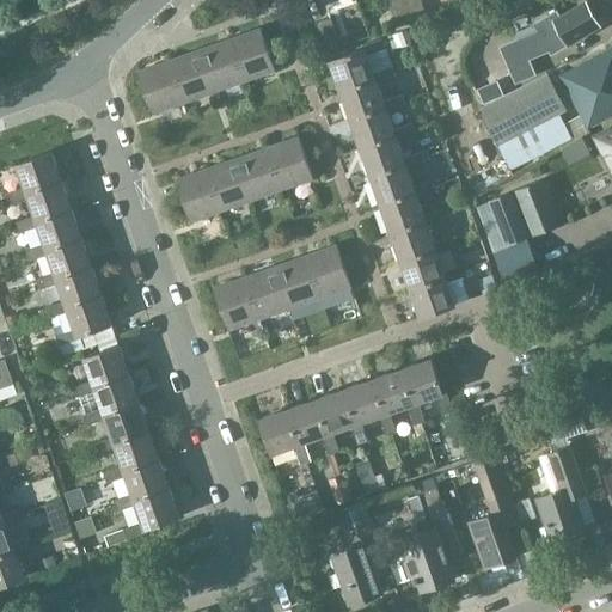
[(387,0),(398,28),(412,23),(403,0),(387,0)]
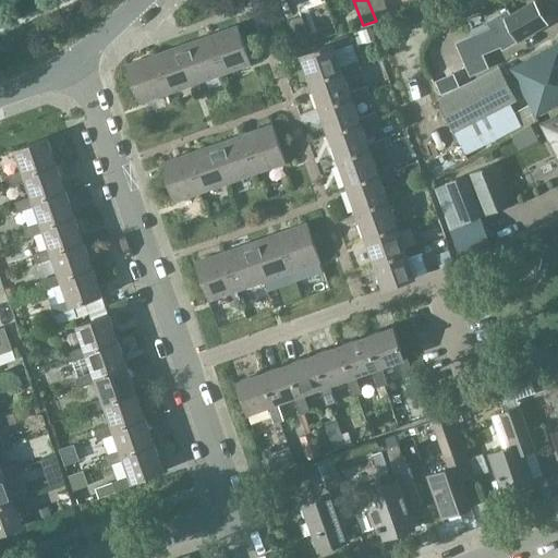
[(367,0),(376,21),(389,16),(383,0),(367,0)]
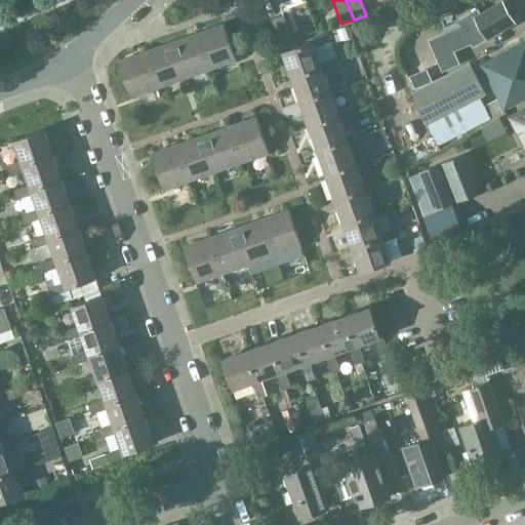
[(445,35),(430,42),(443,71),(458,64),(453,51),(471,43),(473,47),(514,24),(501,2),(480,14),(478,10),(473,13),(457,23),(460,28),(445,35)]
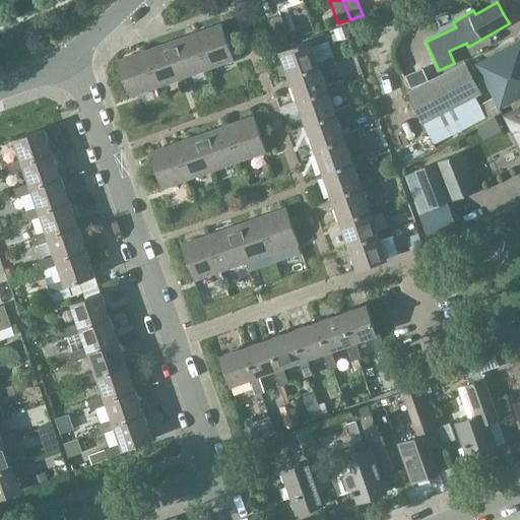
[(277,45),(289,41),(280,15),(268,19),(277,45)]
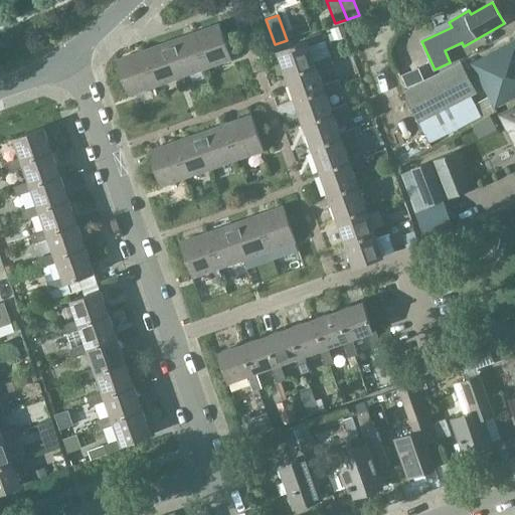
[(193,33),(205,68),(231,59),(219,24),(193,33)]
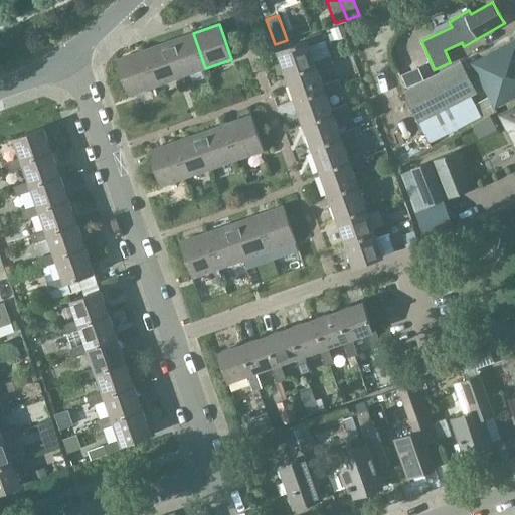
[(341,25),(327,30),(331,42),(346,36),(341,25)]
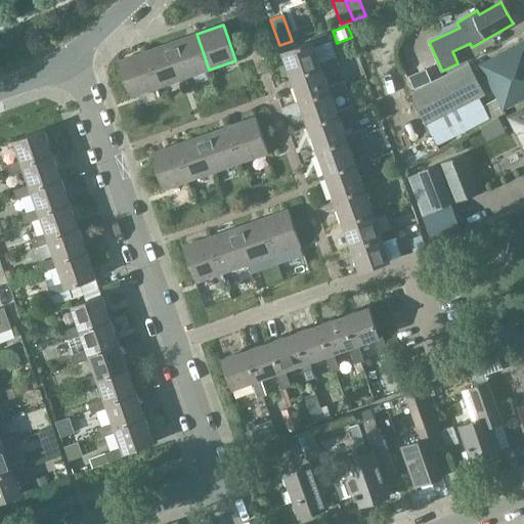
[(183,79),(209,70),(197,34),(170,43),(183,79)]
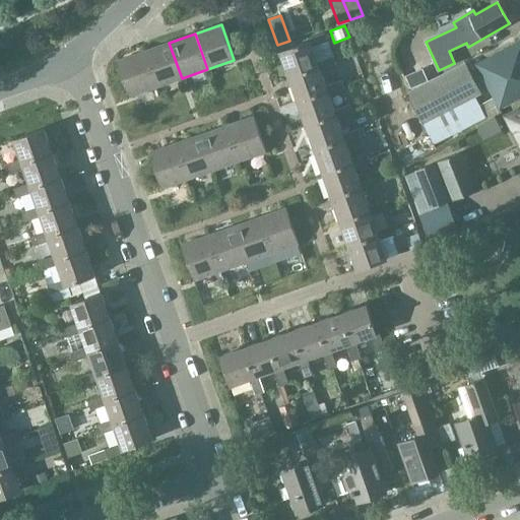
[(280,52),(288,76),(318,65),(312,47),(327,42),(323,34),(307,40),(308,42),(280,52)]
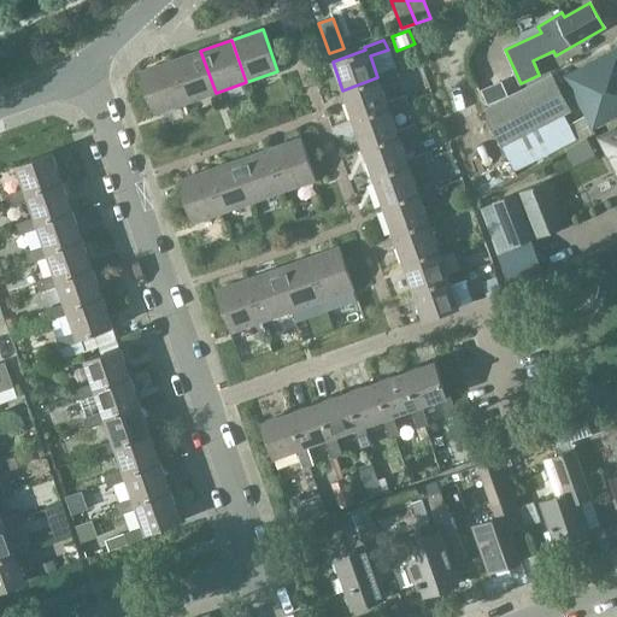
[(592,129),(616,116),(616,48),(564,76),(592,129)]
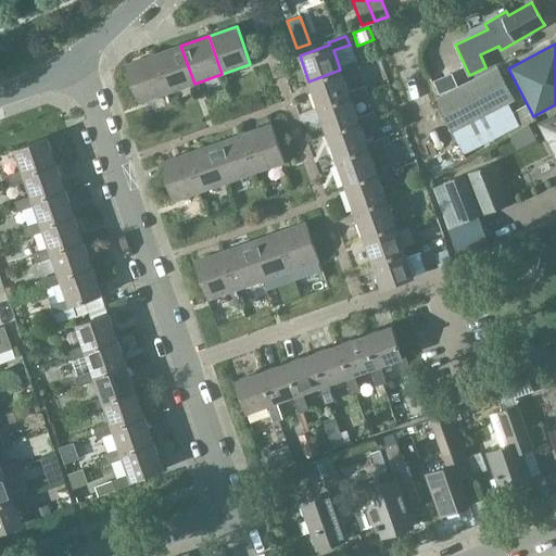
[(166,93),(194,84),(180,46),(153,55),(166,93)]
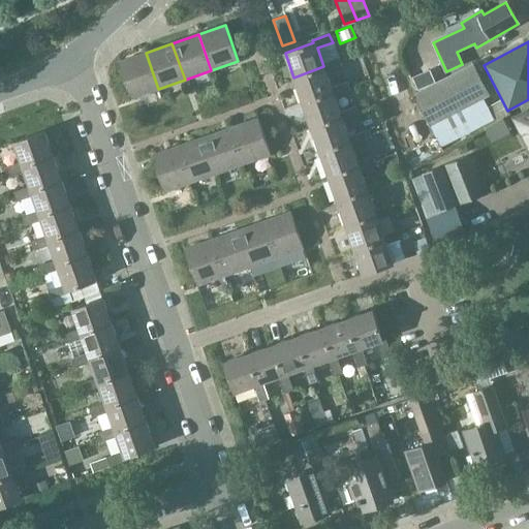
[(131,98),(158,89),(146,53),(119,62),(131,98)]
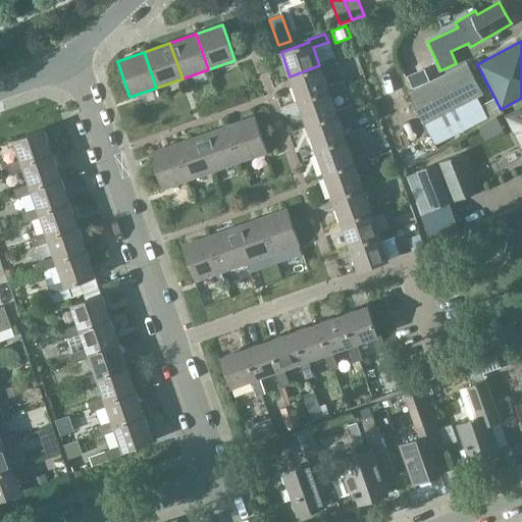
[(290,76),(298,100),(298,101),(327,90),(322,72),(337,67),(333,57),(318,63),(319,65),(319,66),(290,76)]
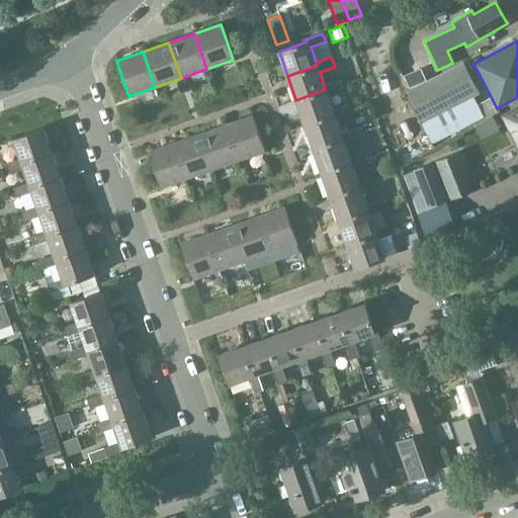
[(407,91),(401,95),(404,100),(408,98),(421,122),(431,144),(484,117),(478,105),(473,96),(479,93),(462,63),(407,91)]
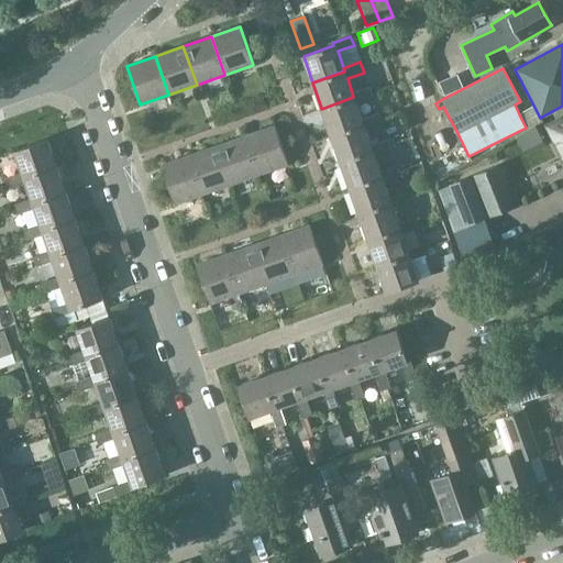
[(443,97),(460,89),(454,75),(437,83),(443,97)]
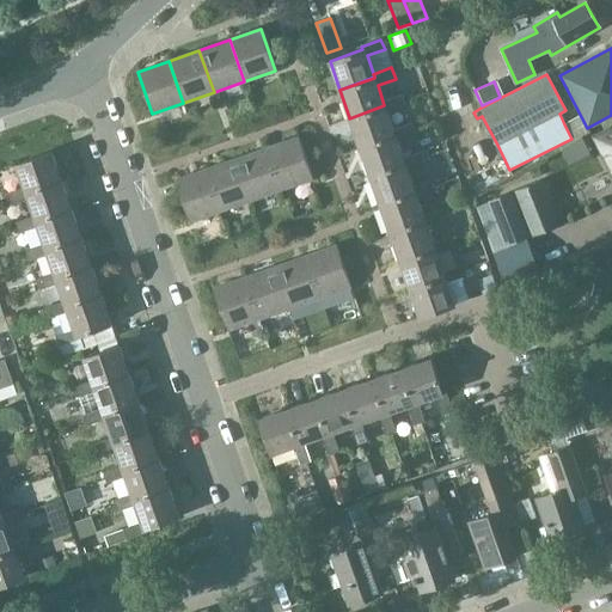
[(349,118),(360,146),(395,134),(393,130),(387,112),(405,106),(401,97),(384,103),(384,105),(349,118)]
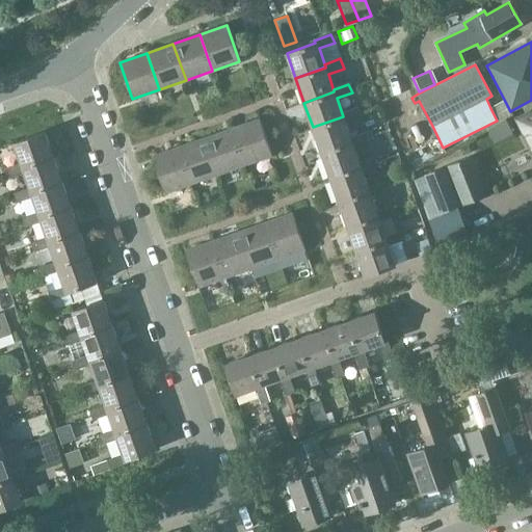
[(313,127),(321,152),(351,141),(351,138),(345,123),(361,117),(357,108),(342,113),(343,116),(313,127)]
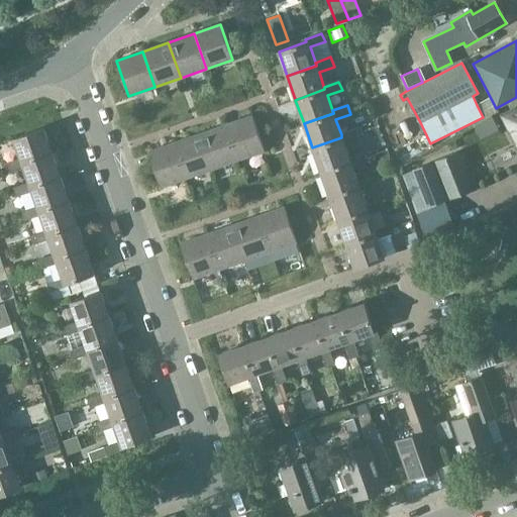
[(516,107),(500,116),(516,148),(516,107)]
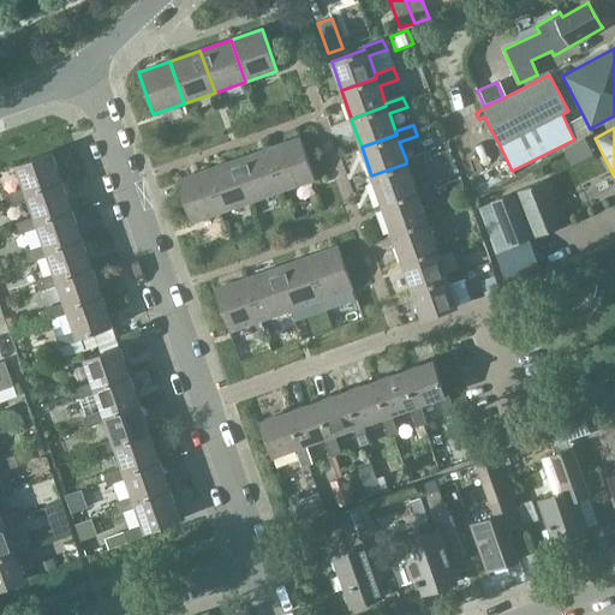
[(268,149),(284,191),(315,180),(300,138),(268,149)]
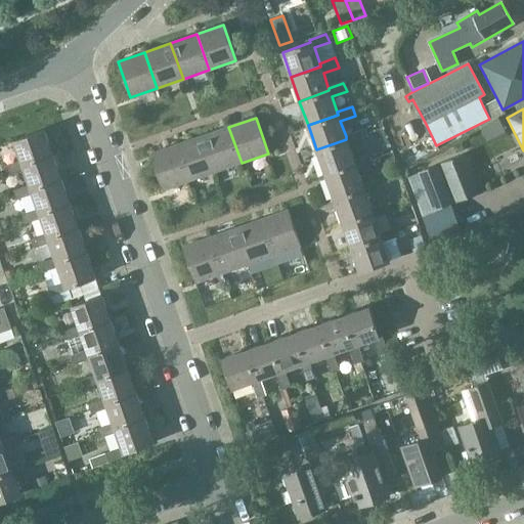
[(215,172),(242,163),(228,127),(203,136),(215,172)]
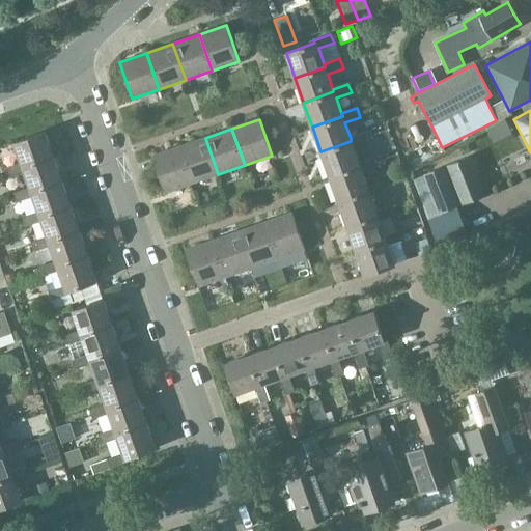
[(21,163),(5,169),(7,174),(8,177),(24,172),(23,168),(53,158),(45,133),(15,143),(21,163)]
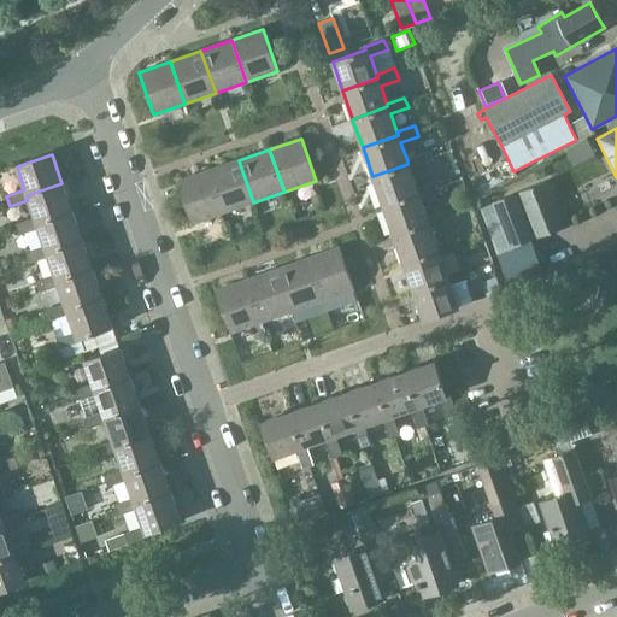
[(372,176),(383,205),(417,193),(417,189),(411,171),(428,164),(424,154),(407,160),(407,164),(372,176)]
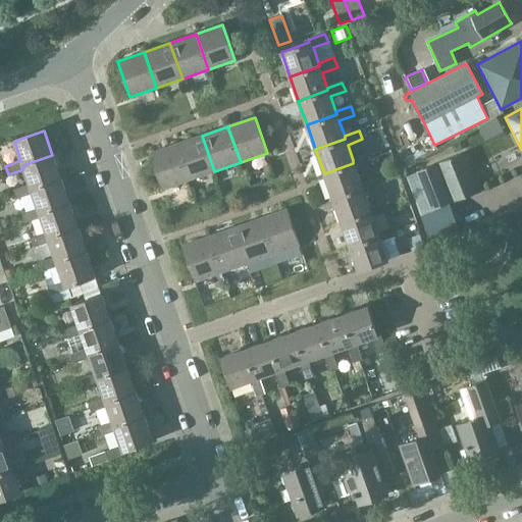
[(189,180),(214,171),(202,136),(176,145),(189,180)]
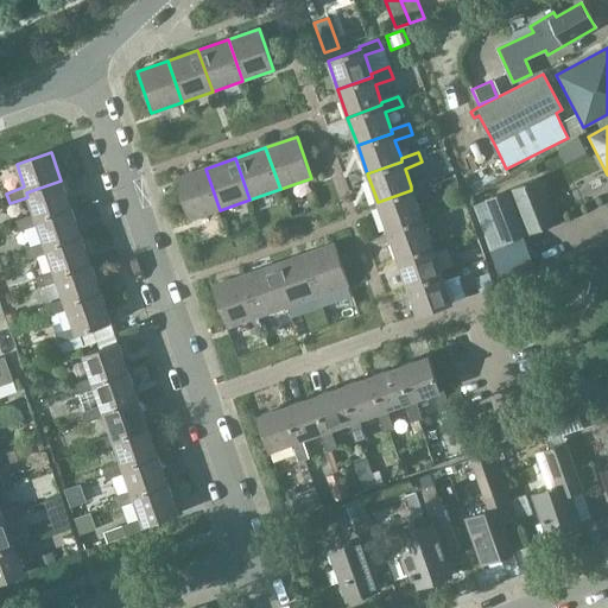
[(189,221),(220,210),(206,169),(175,179),(189,221)]
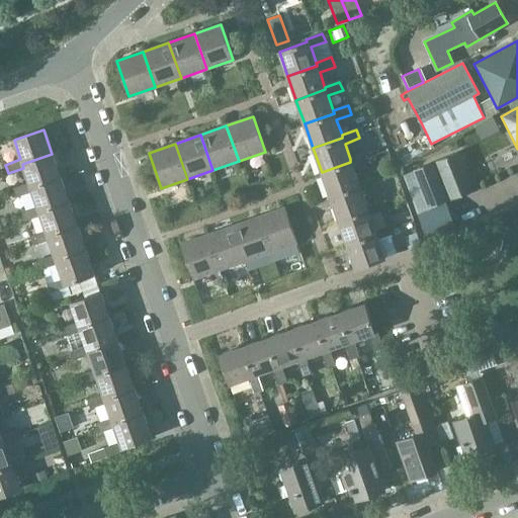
[(460,152),(435,161),(450,200),(475,191),(460,152)]
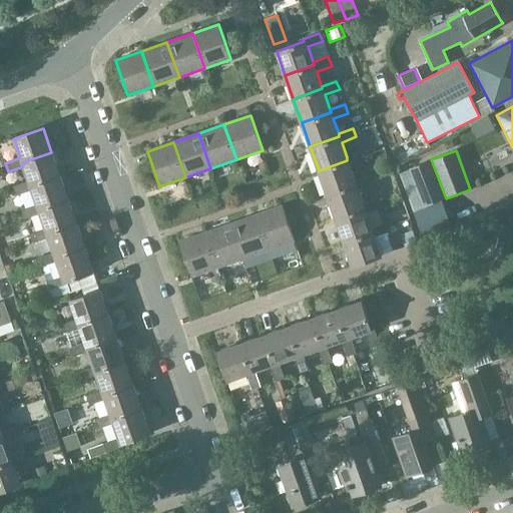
[(29,181),(13,187),(15,192),(16,195),(32,190),(31,186),(60,176),(51,152),(22,162),(23,166),(29,181)]
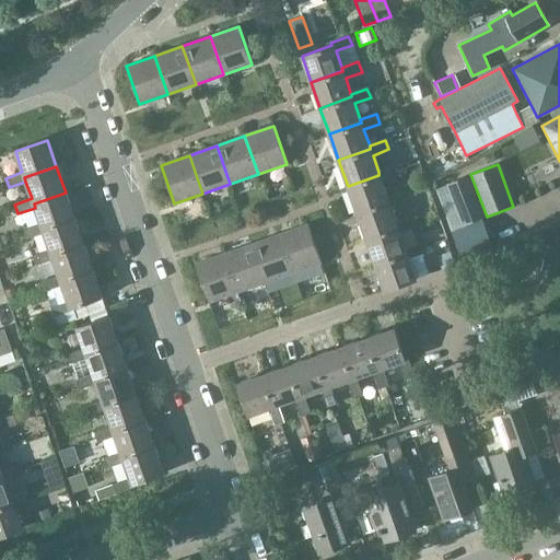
[(348,186),(357,212),(388,200),(382,182),(398,175),(395,166),(378,172),(378,175),(348,186)]
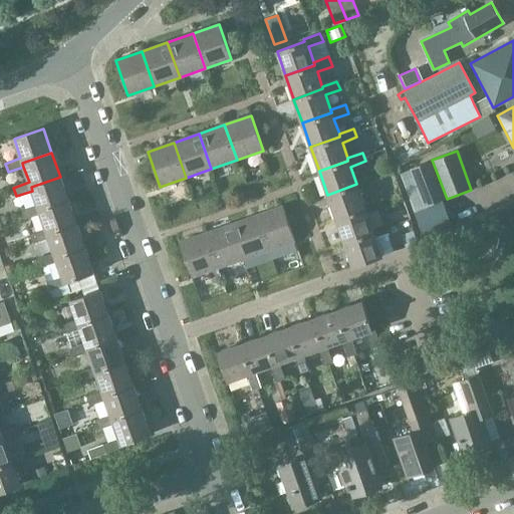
[(431,161),(412,168),(426,207),(445,200),(431,161)]
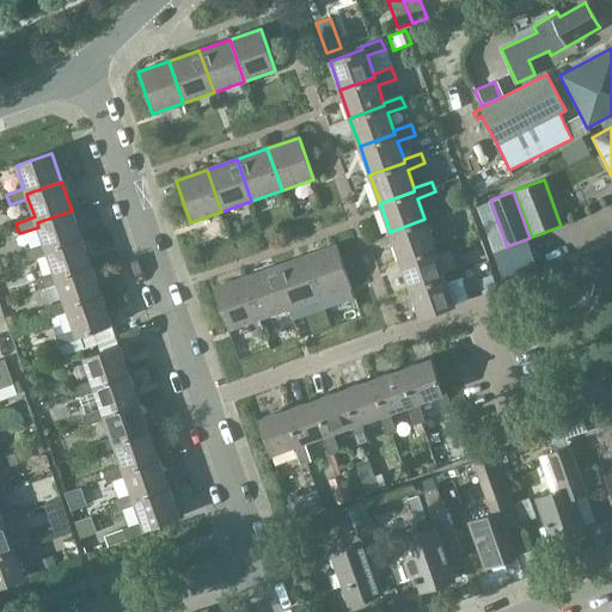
[(44,245),(26,252),(28,257),(30,262),(48,255),(47,251),(81,239),(72,210),(37,222),(38,227),(44,245)]
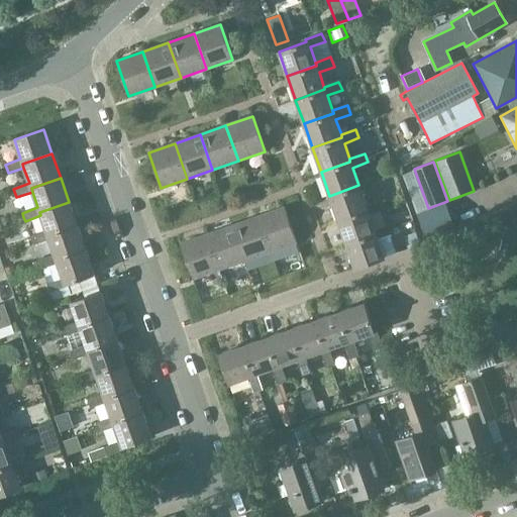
[(329,196),(337,220),(368,209),(367,206),(360,192),(377,186),(373,178),(358,183),(358,185),(329,196)]
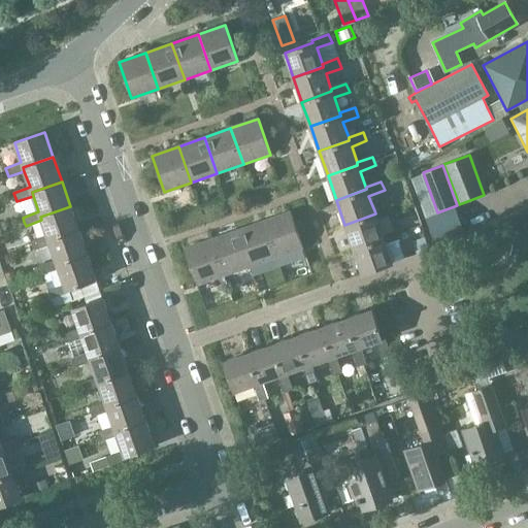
[(344,225),(354,249),(384,238),(383,235),(377,220),(393,215),(390,205),(374,210),(375,213),(344,225)]
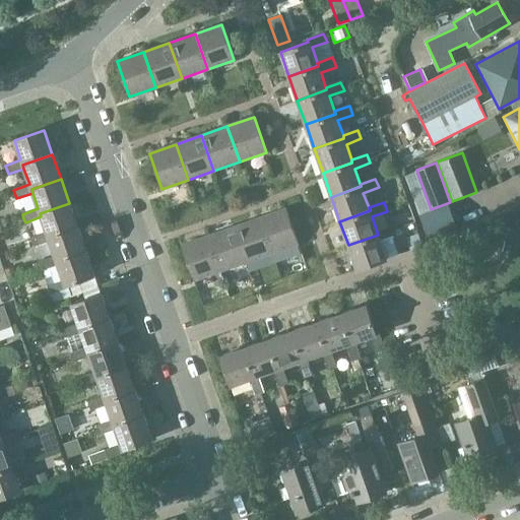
[(47,233),(30,238),(33,243),(34,247),(49,241),(48,238),(77,226),(69,203),(40,213),(41,216),(47,233)]
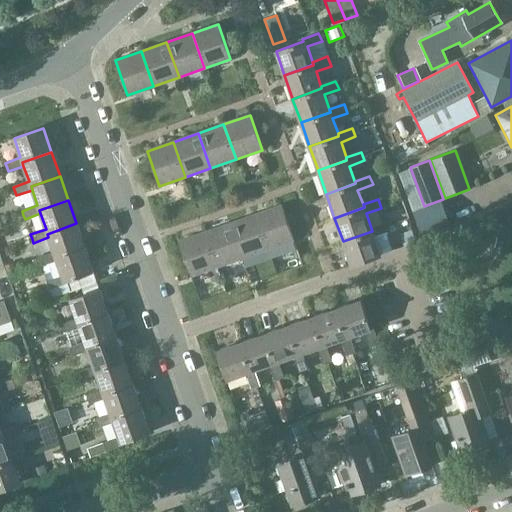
[(255,214),(267,249),(294,240),(281,205),(255,214)]
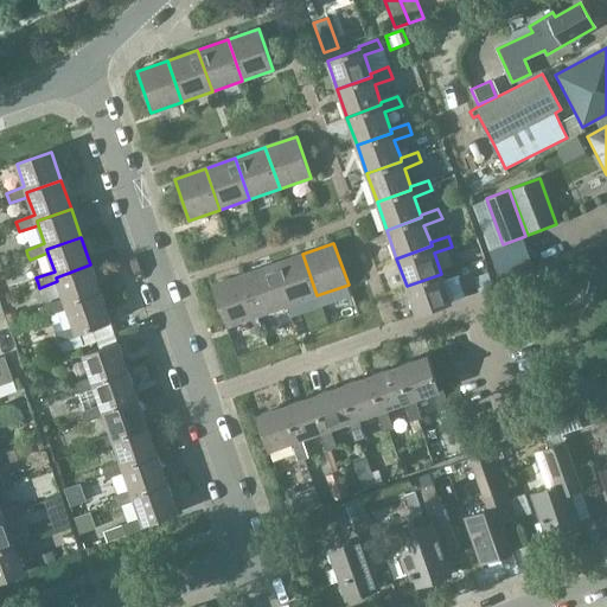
[(287,306),(317,295),(302,254),(273,264),(287,306)]
